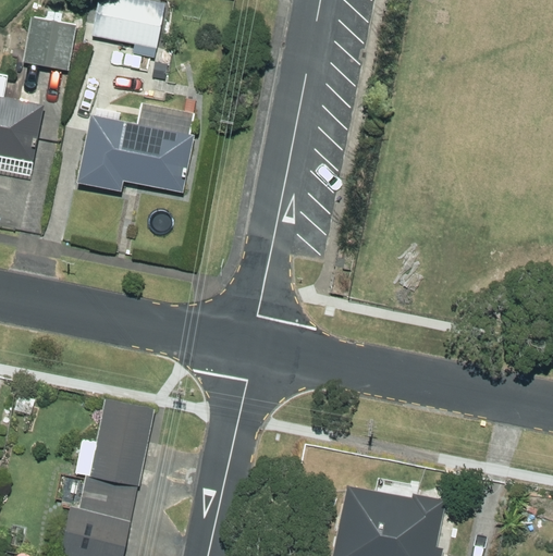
[(137,44),(135,53),(157,57),(166,8),(123,0),(98,0),(93,36),(137,44)]
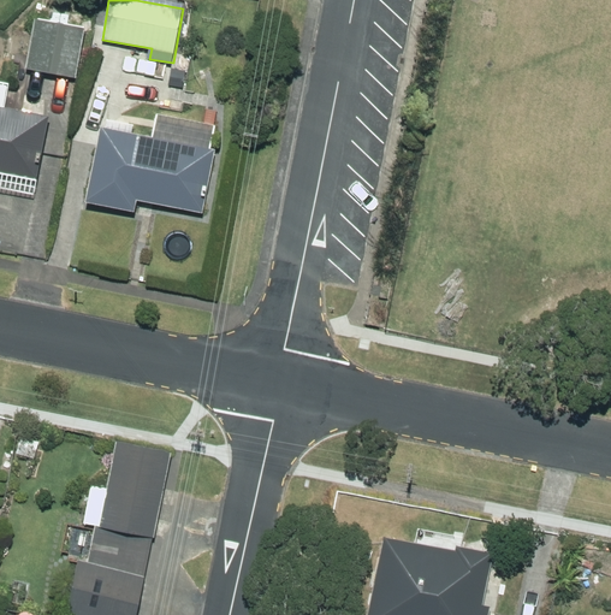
[(36,21),(28,67),(77,76),(85,29),(36,21)]
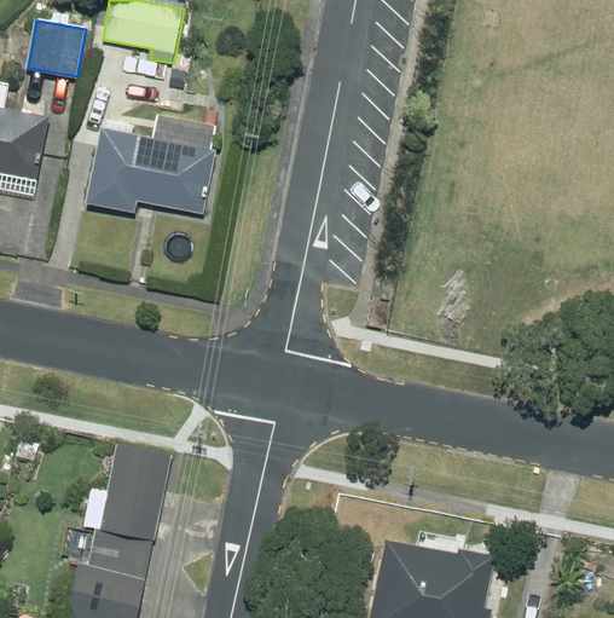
[(0,107),(0,172),(38,179),(50,117),(0,107)]
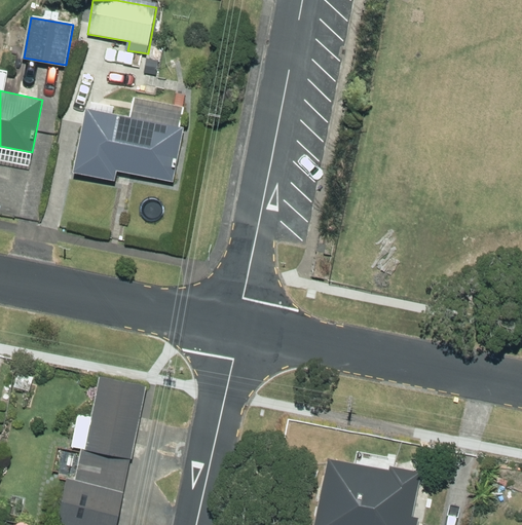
[(85,109),(73,171),(115,179),(117,170),(175,181),(185,128),(180,127),(184,107),(136,97),(132,118),(85,109)]
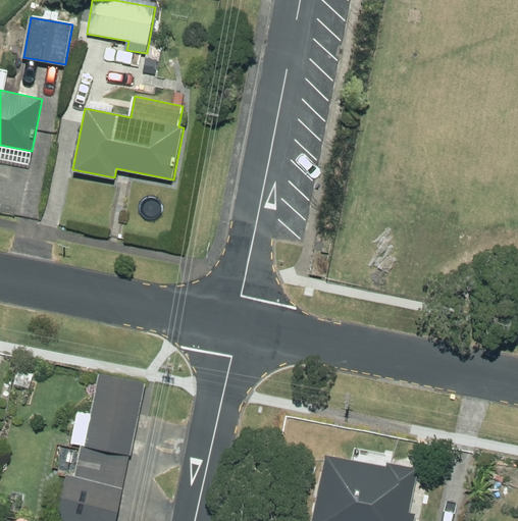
[(18,367),(14,384),(28,387),(32,371),(18,367)]
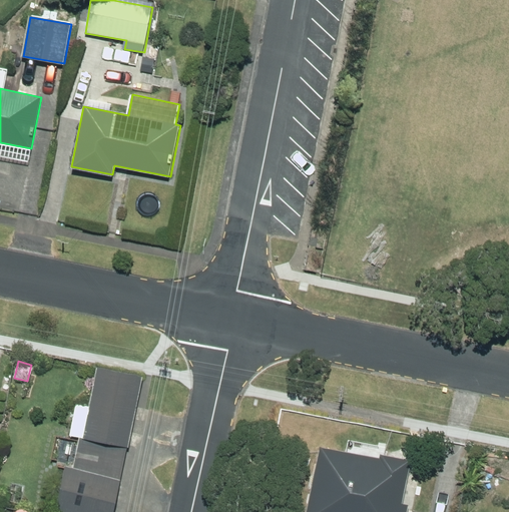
[(65,466),(55,511),(115,511),(143,377),(96,368),(77,469),(65,466)]
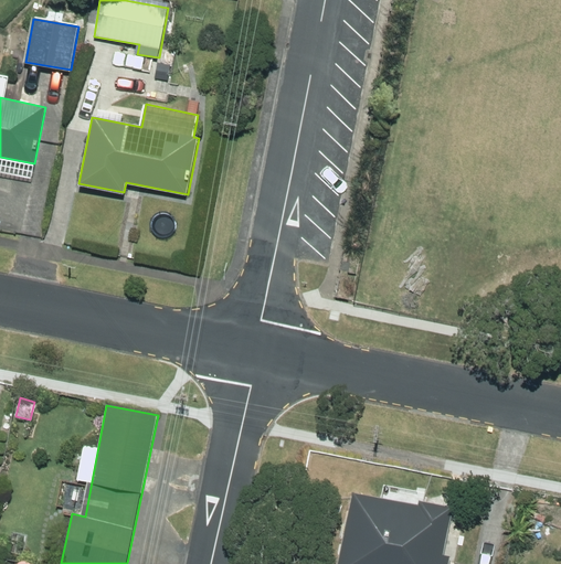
[(351,492),(337,563),(451,563),(453,556),(444,554),(454,508),(421,502),(421,507),(351,492)]
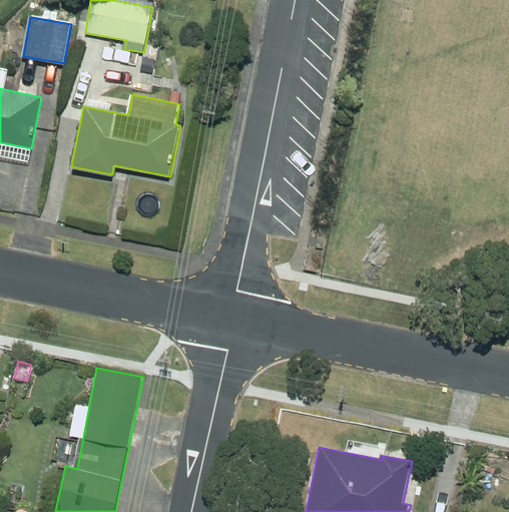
All buildings are outlined.
